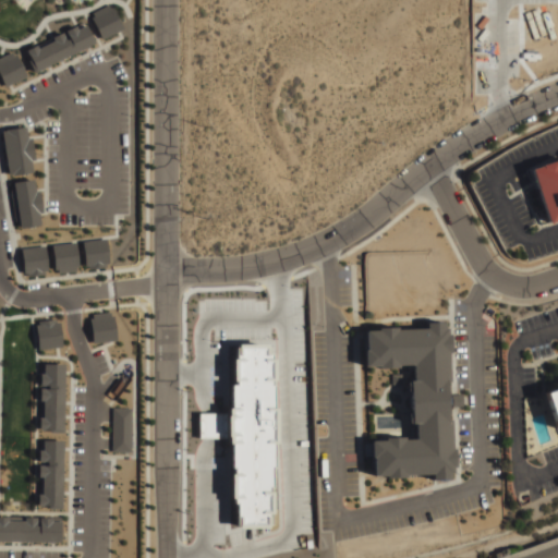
[(88,14),(111,3),(123,27),(101,38),(88,14)]
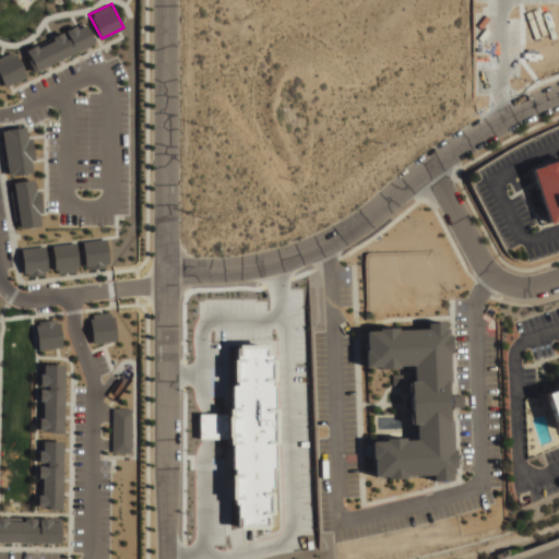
[(25,50),(38,44),(39,47),(55,40),(52,37),(64,32),(67,37),(70,35),(67,31),(78,25),(79,27),(86,23),(95,43),(35,72),(25,50)]
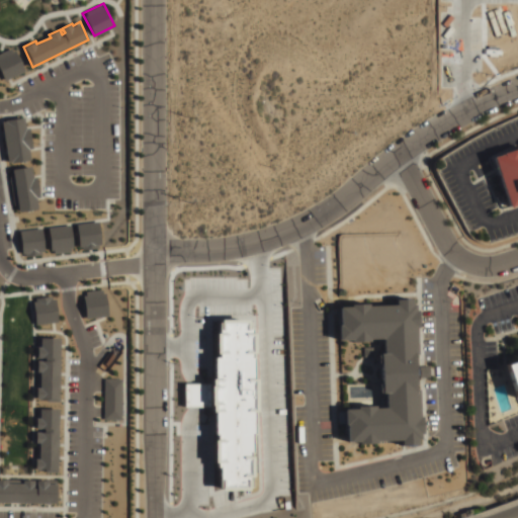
[(0,71),(0,54),(13,48),(24,69),(4,79),(0,71)]
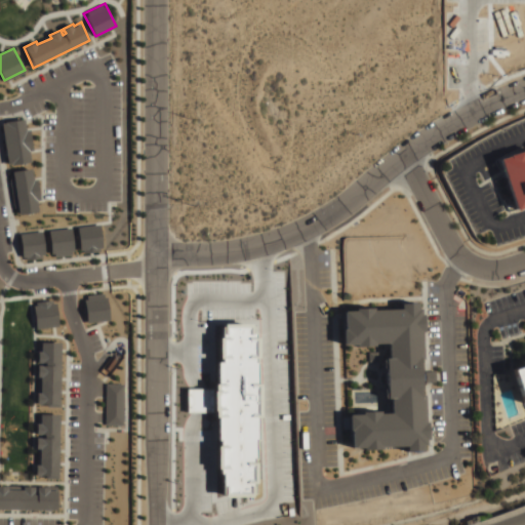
[(2,122),(23,119),(24,128),(28,127),(31,150),(28,151),(29,161),(9,164),(2,122)]
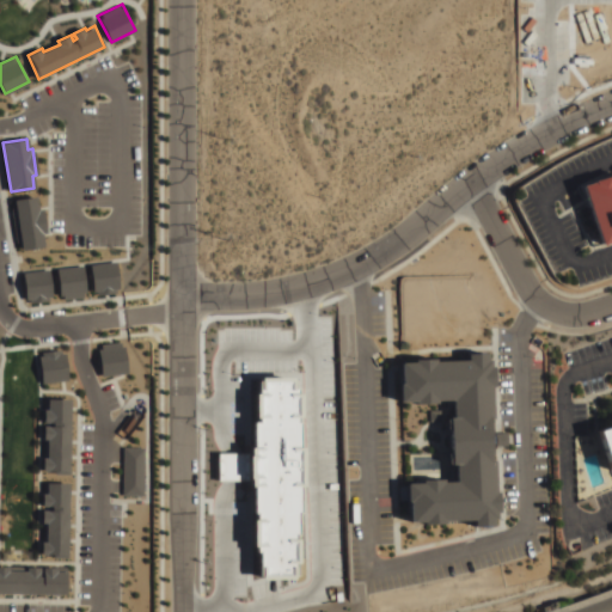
[(611,239),(600,244),(581,187),(611,176),(611,239)]
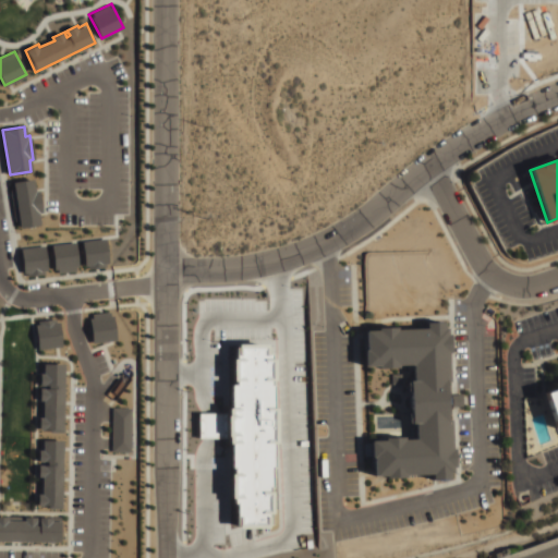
[(10,182),(31,178),(38,222),(17,226),(10,182)]
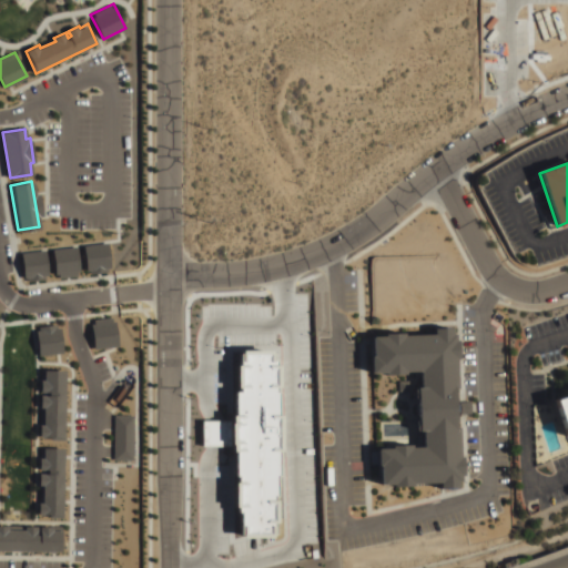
[(87,274),(82,244),(105,241),(110,272),(87,274)]
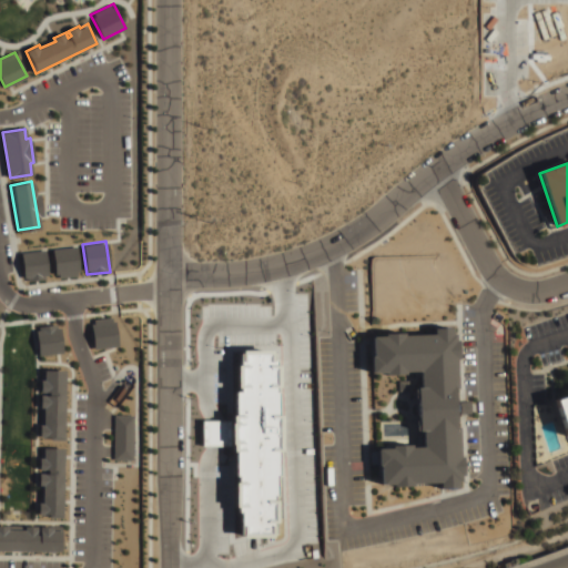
[(58,277),(53,246),(77,243),(81,274),(58,277)]
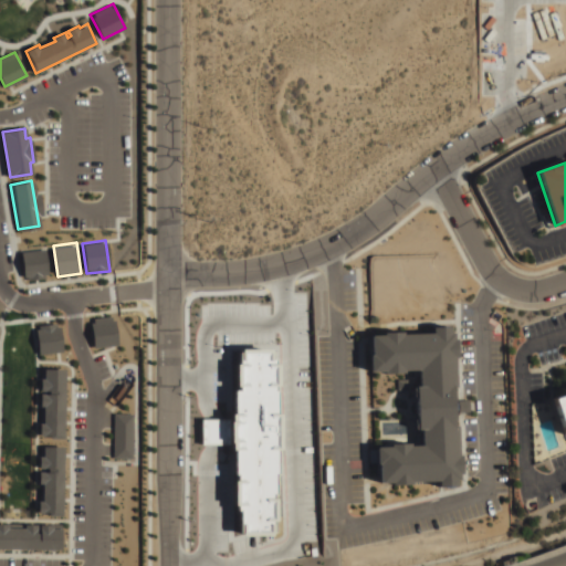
[(25,280),(22,250),(44,248),(48,278),(25,280)]
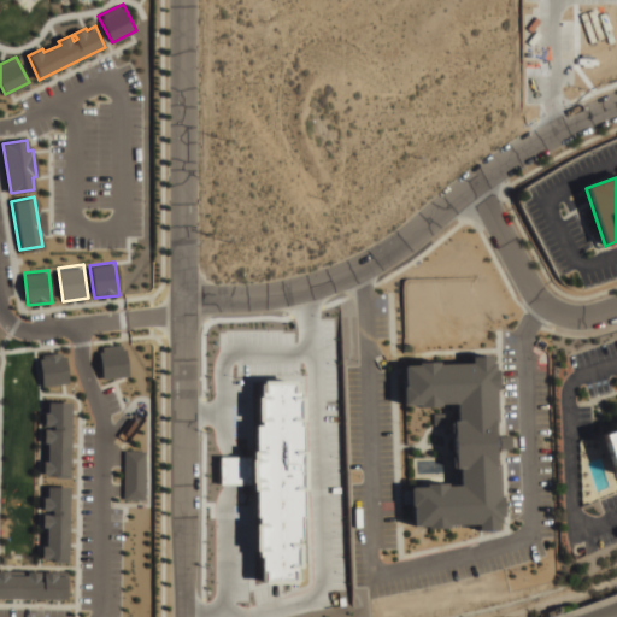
[(104,380),(99,347),(124,344),(129,376),(104,380)]
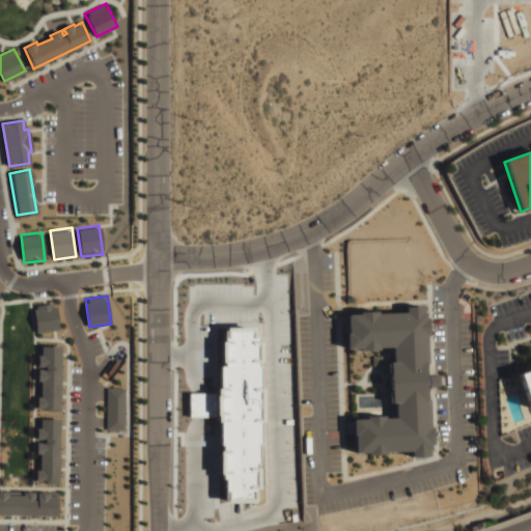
[(36,332),(33,304),(55,301),(58,330),(36,332)]
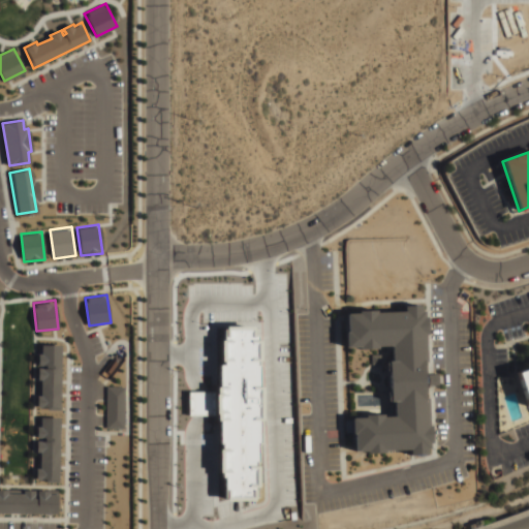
[(344,314),(424,311),(428,450),(352,453),(351,418),(393,417),(390,346),(345,347),(344,314)]
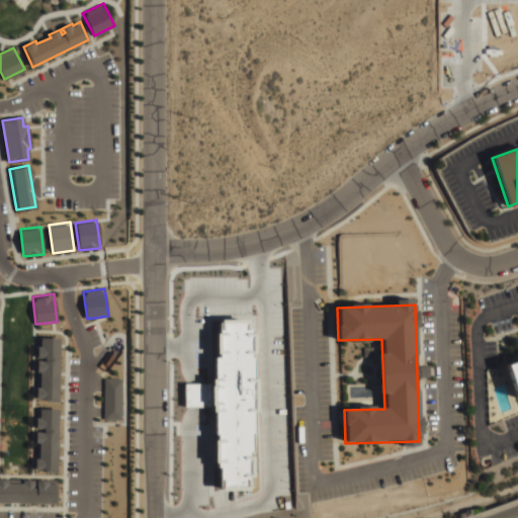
[(216,322),(254,322),(256,492),(219,493),(220,465),(214,464),(213,407),(184,408),(184,384),(214,383),(213,357),(217,357),(216,322)]
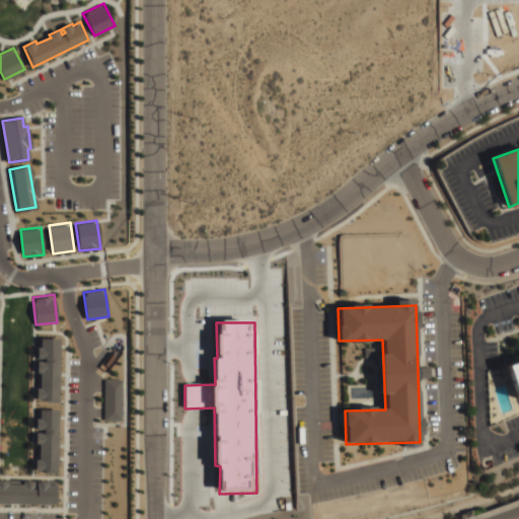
[(38,338),(59,338),(58,399),(36,399),(38,338)]
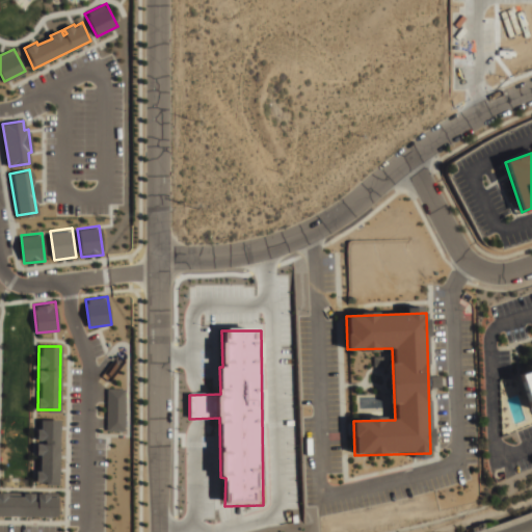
[(531,405),(522,373),(531,369),(531,405)]
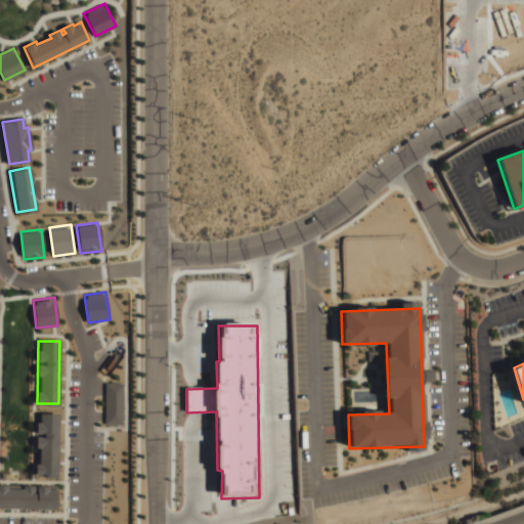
[(105,382),(122,383),(121,424),(104,423),(105,382)]
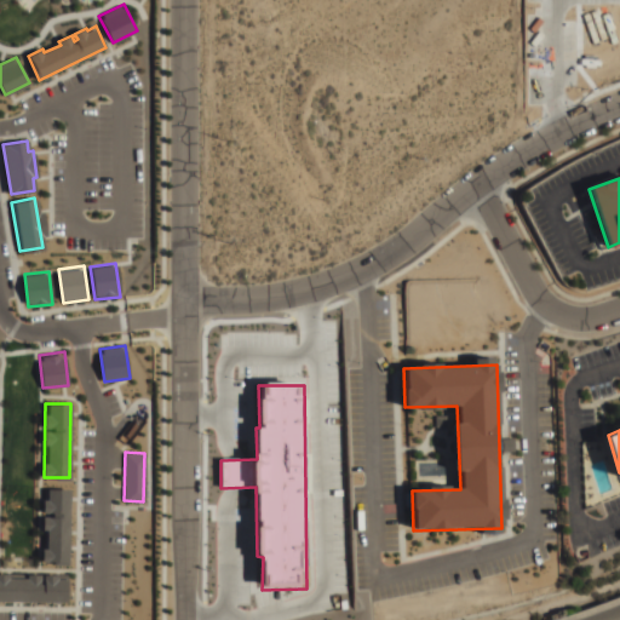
[(42,487),(69,487),(68,562),(42,561),(42,487)]
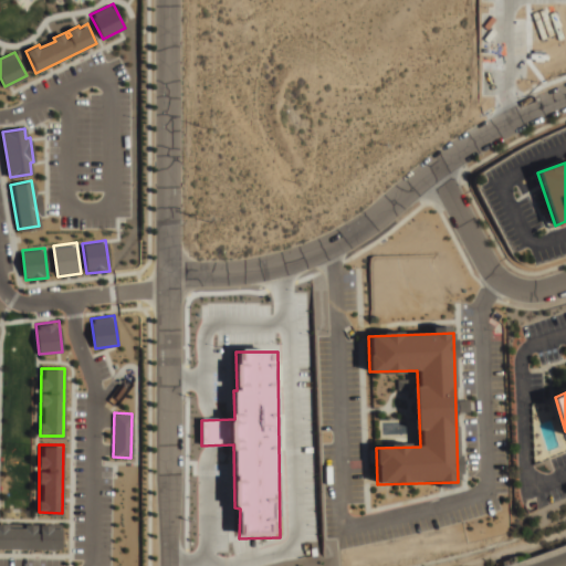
[(0,523),(64,524),(64,547),(0,546),(0,523)]
